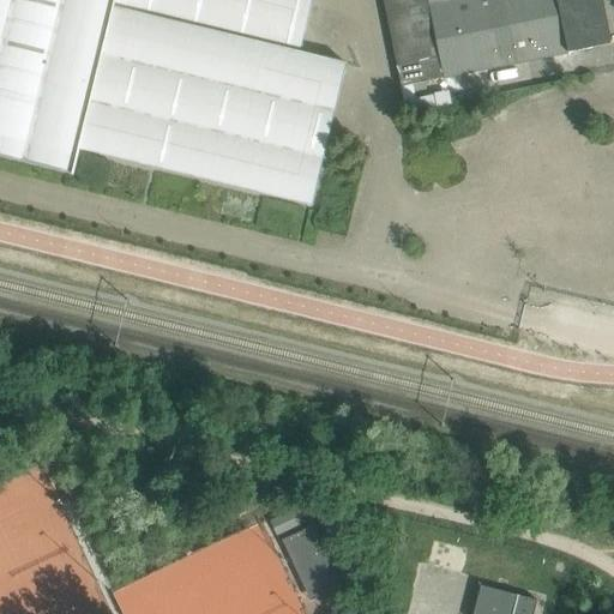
[(0,0),(0,155),(24,161),(72,173),(78,149),(312,205),(317,182),(345,67),(300,55),(312,0),(0,0)]
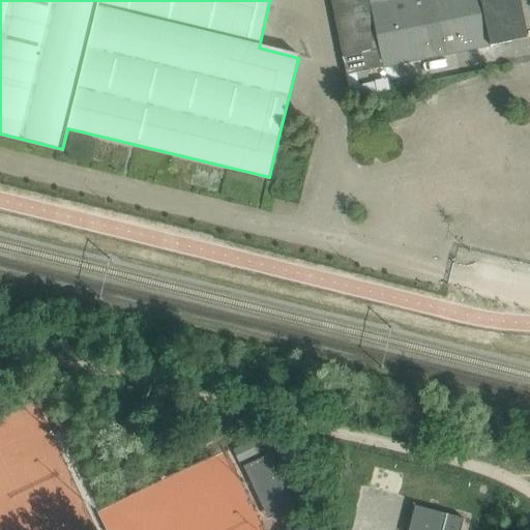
[(331,0),(347,76),(505,43),(508,42),(528,38),(520,0),(508,0),(481,6),(480,0),(331,0)]
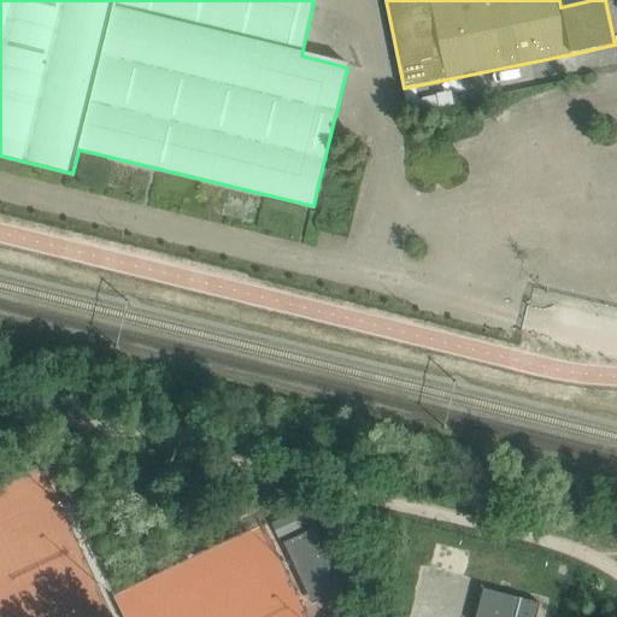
[(306,509),(286,518),(292,532),(313,522),(306,509)]
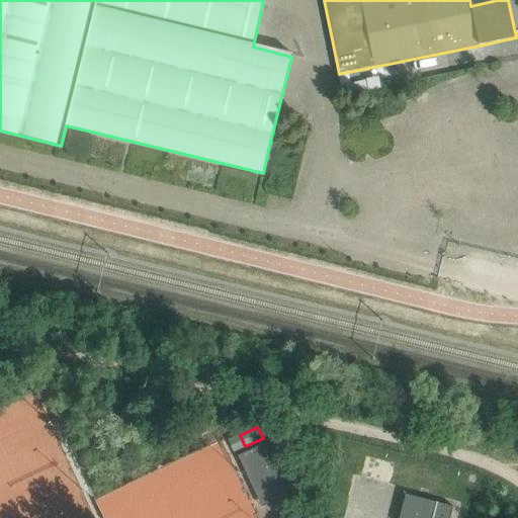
[(263,487),(271,504),(289,495),(265,443),(238,456),(250,483),(263,487)]
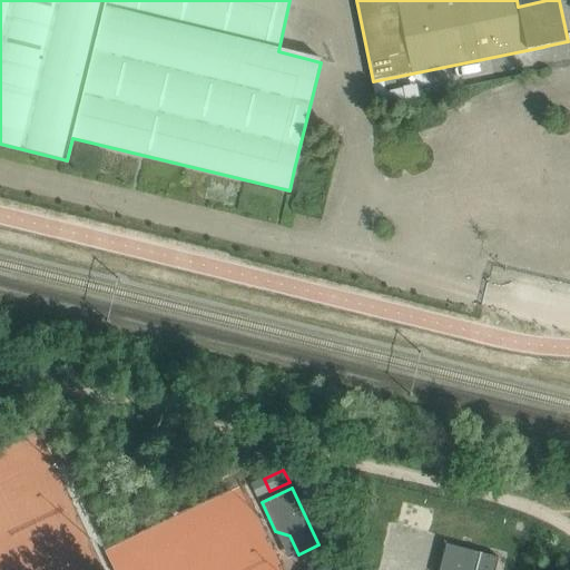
[(495,569),(499,558),(482,553),(480,552),(480,553),(446,544),(439,569),(495,569)]
